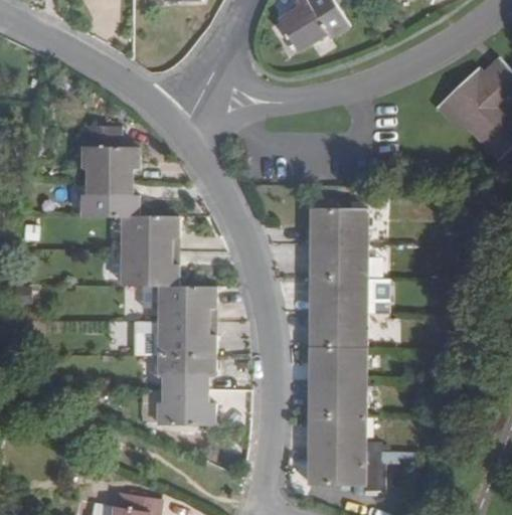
[(329,38),(349,26),(333,0),(292,0),(293,0),(298,10),(279,22),(298,53),(327,35),(329,38)]
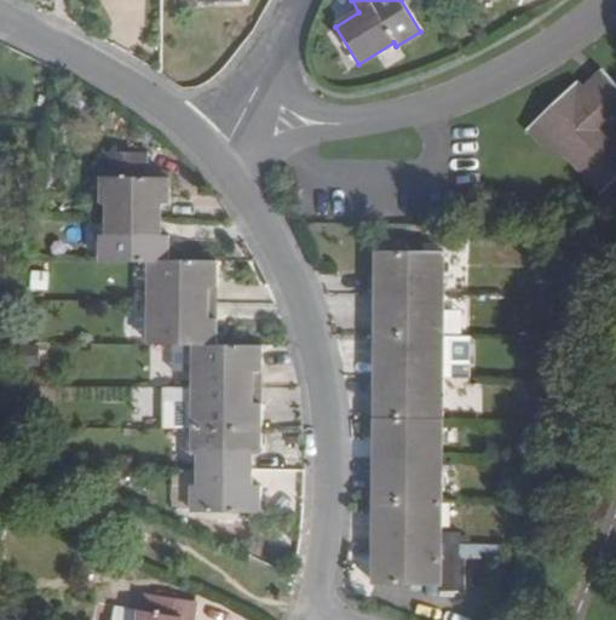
[(523,130),(552,160),(559,153),(599,194),(615,177),(615,137),(611,132),(615,126),(615,86),(600,69),(569,98),(563,92),(523,130)]
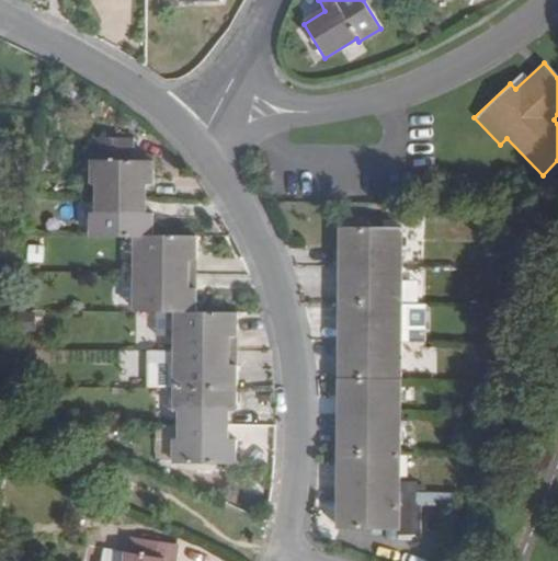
[(72,100),(80,89),(65,80),(58,90),(72,100)]
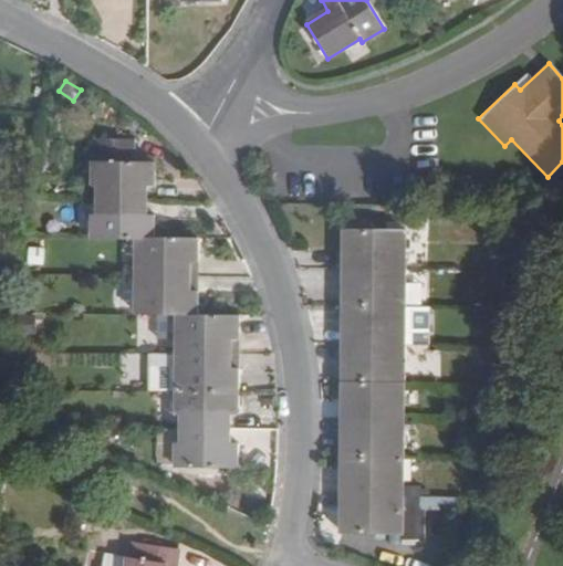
[(92,184),(106,184),(106,198),(144,198),(145,185),(153,185),(153,159),(133,158),(134,136),(93,135),(92,184)]
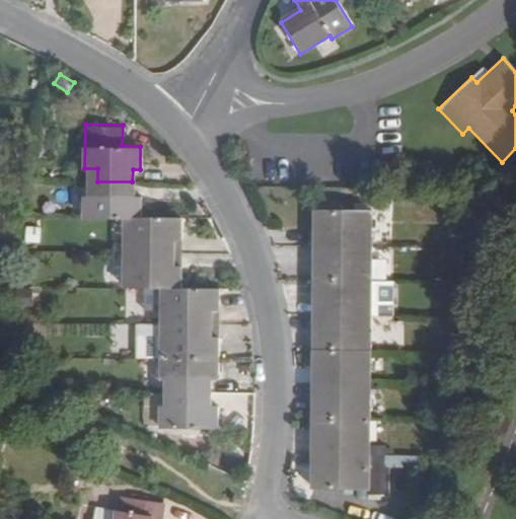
[(48,132),(37,130),(33,149),(45,149),(48,132)]
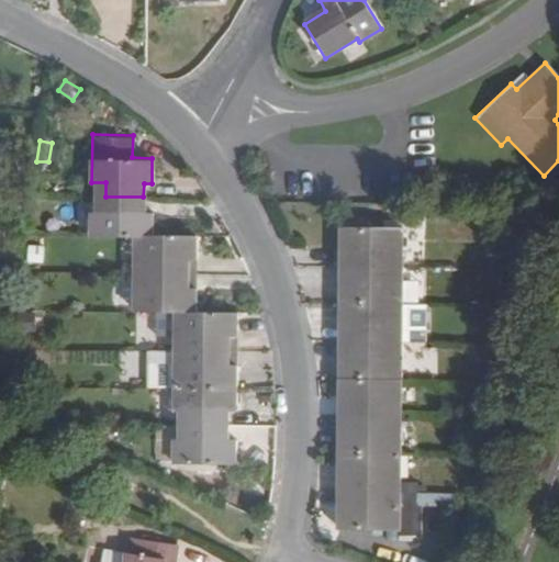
[(92,210),(91,234),(135,234),(151,234),(151,211),(143,210),(143,197),(105,197),(104,211),(92,210)]
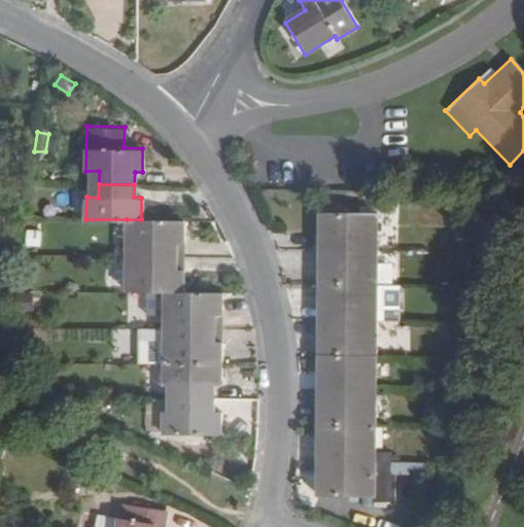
[(320,237),(324,237),(324,250),(376,250),(377,213),(320,214),(320,237)]
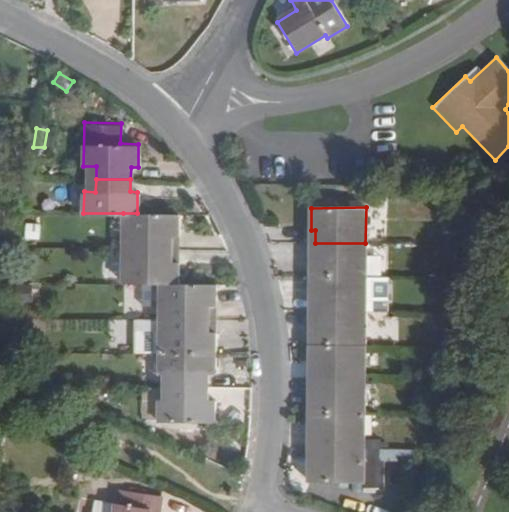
[(176,235),(177,214),(137,213),(123,213),(122,248),(170,249),(171,236),(176,235)]
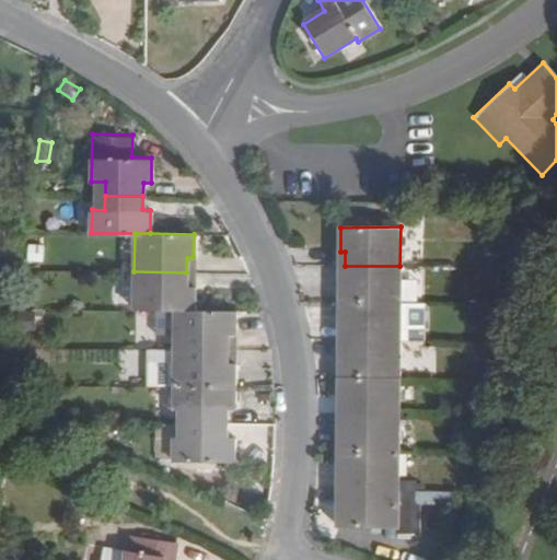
[(344,279),(340,279),(339,302),(399,302),(399,266),(345,266),(344,279)]
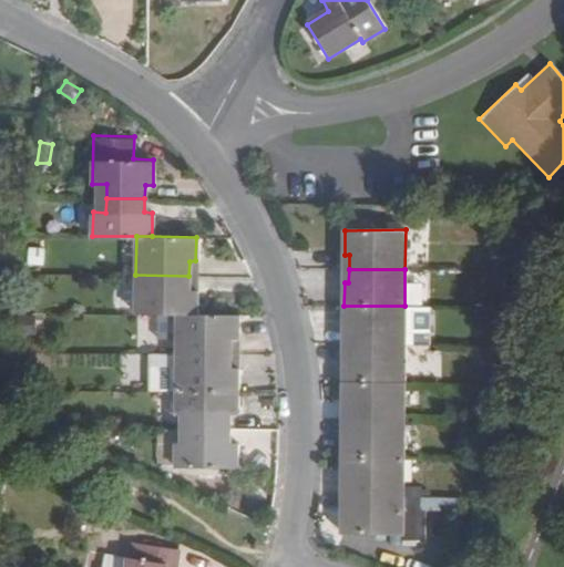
[(135,275),(135,312),(176,313),(196,313),(196,289),(188,289),(188,276),(135,275)]
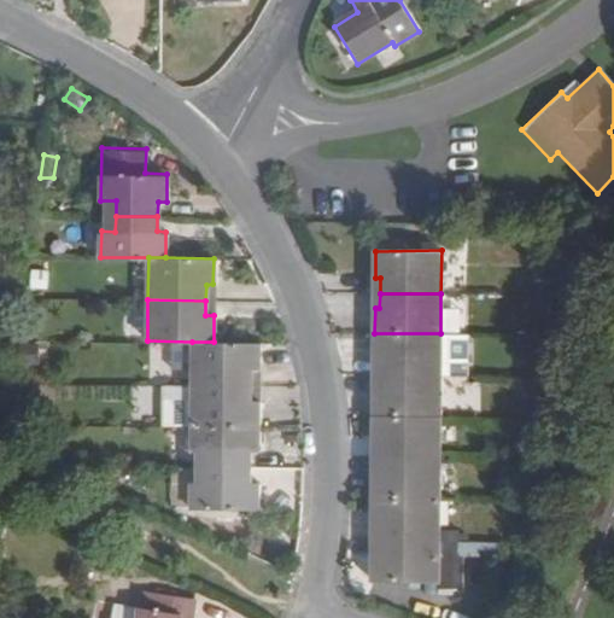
[(71,328),(56,328),(56,339),(71,340),(71,328)]
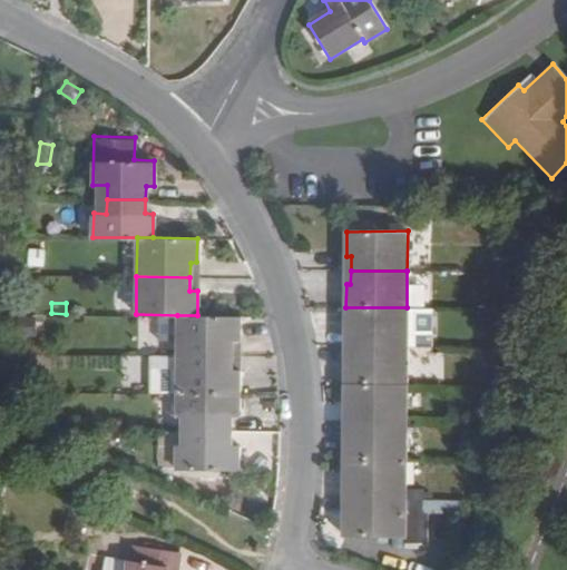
[(345,333),(350,333),(350,347),(397,347),(397,334),(407,334),(407,307),(345,307),(345,333)]
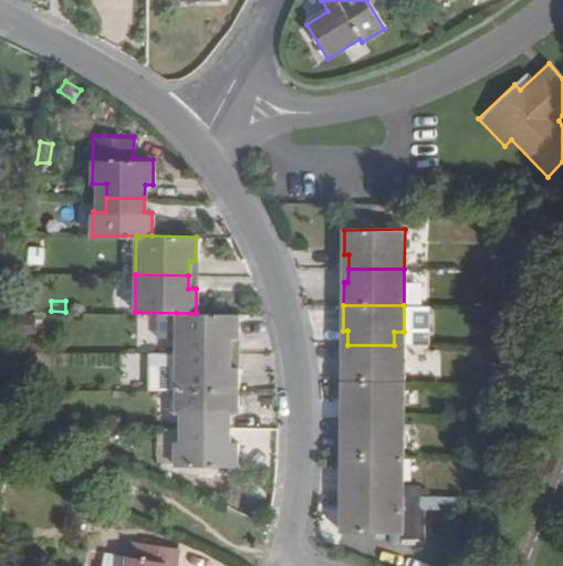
[(413,307),(412,343),(429,344),(430,307),(413,307)]
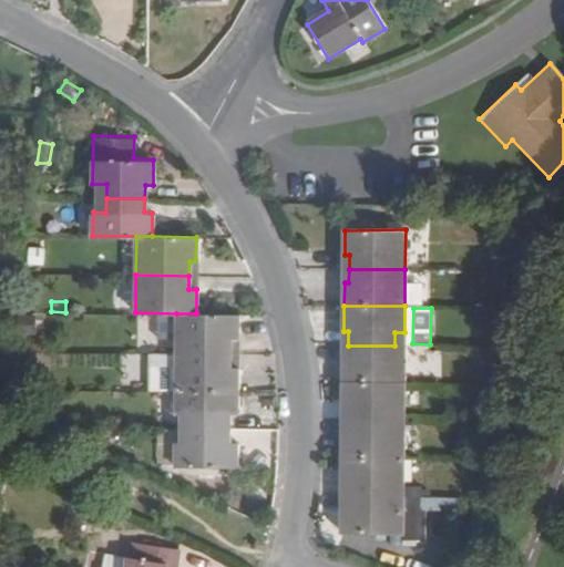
[(175,340),(176,313),(156,313),(155,339),(175,340)]
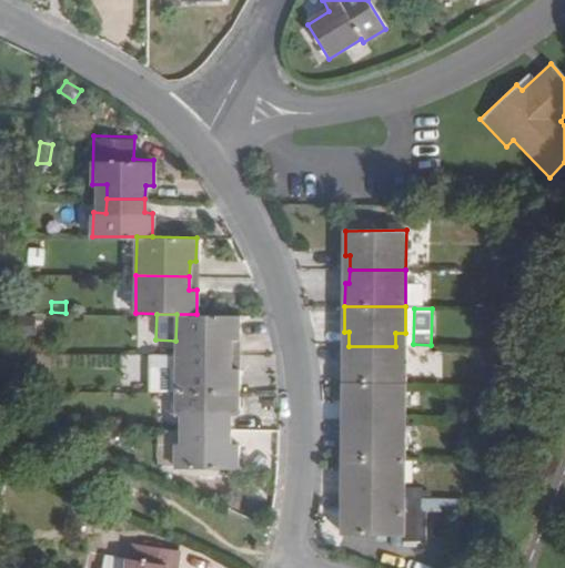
[(238,340),(239,314),(197,314),(177,314),(175,341),(175,354),(190,354),(229,354),(229,340),(238,340)]
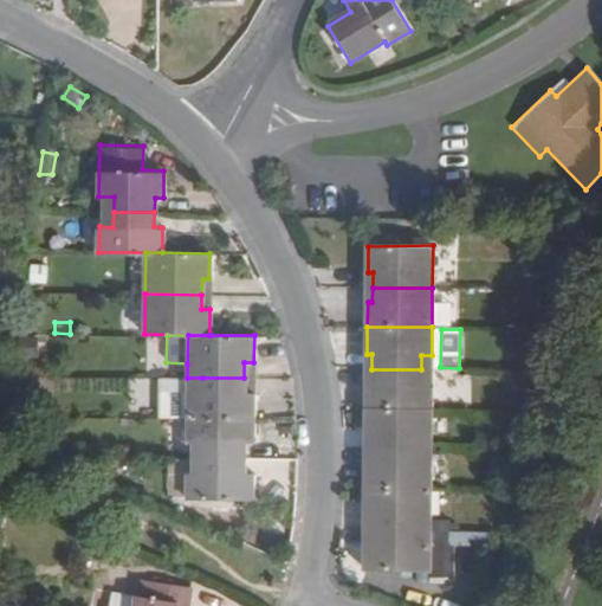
[(421,369),(371,369),(371,384),(367,384),(366,408),(431,410),(431,369),(421,369)]
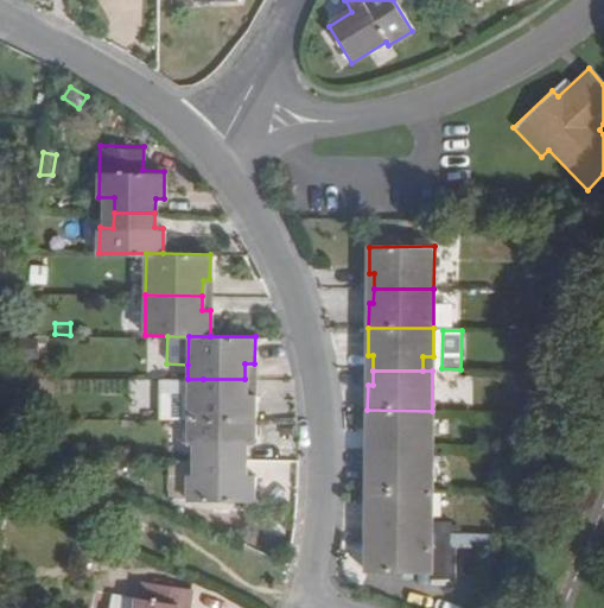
[(203,393),(188,392),(188,422),(254,420),(254,393),(245,393),(245,379),(203,379),(203,393)]
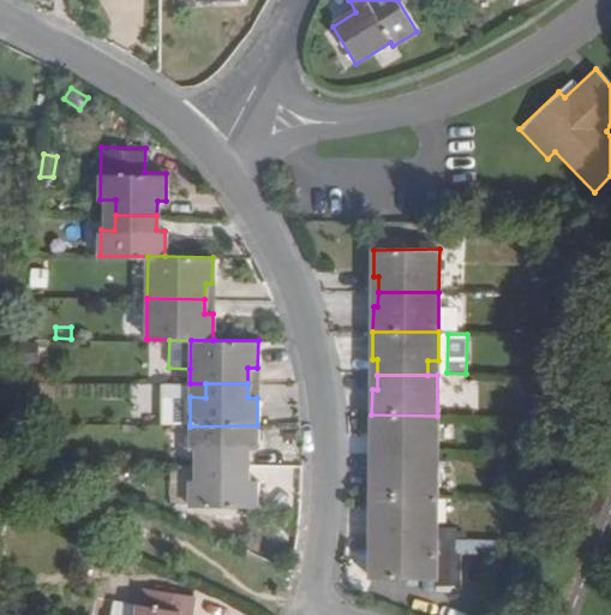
[(371,441),(376,442),(376,457),(426,457),(426,443),(436,443),(437,416),(371,415),(371,441)]
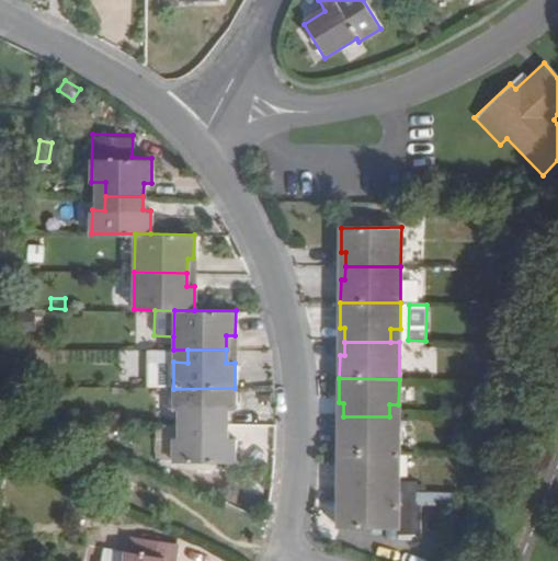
[(235,388),(173,389),(174,423),(226,424),(225,410),(235,410),(235,388)]
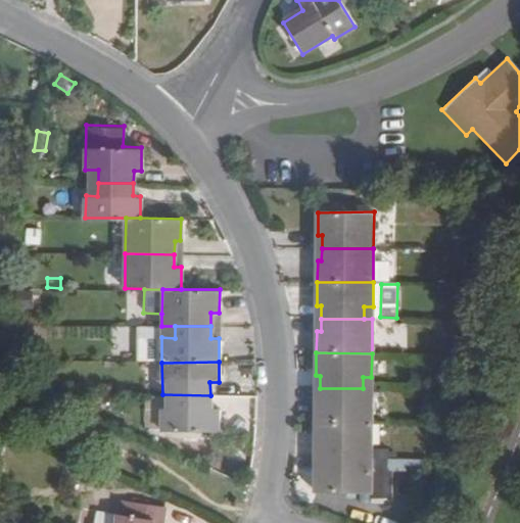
[(363,401),(363,388),(320,388),(320,400),(315,400),(315,425),(370,425),(372,402),(363,401)]
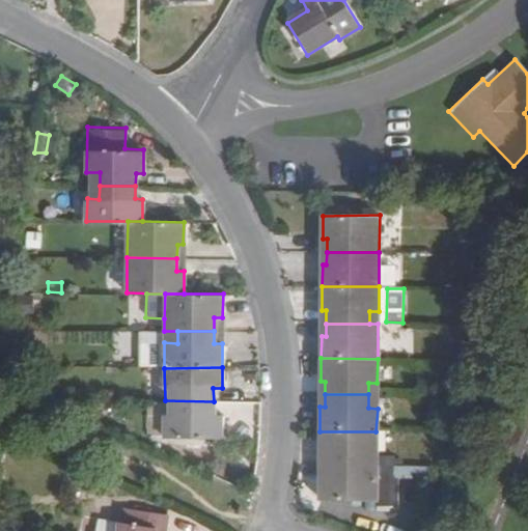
[(221,414),(213,414),(214,401),(165,400),(145,400),(145,435),(164,435),(164,437),(220,438),(221,414)]
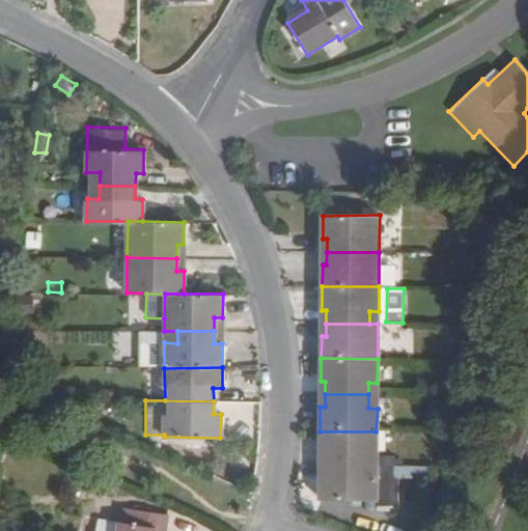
[(377,466),(376,431),(320,431),(320,452),(324,452),(324,465),(377,466)]
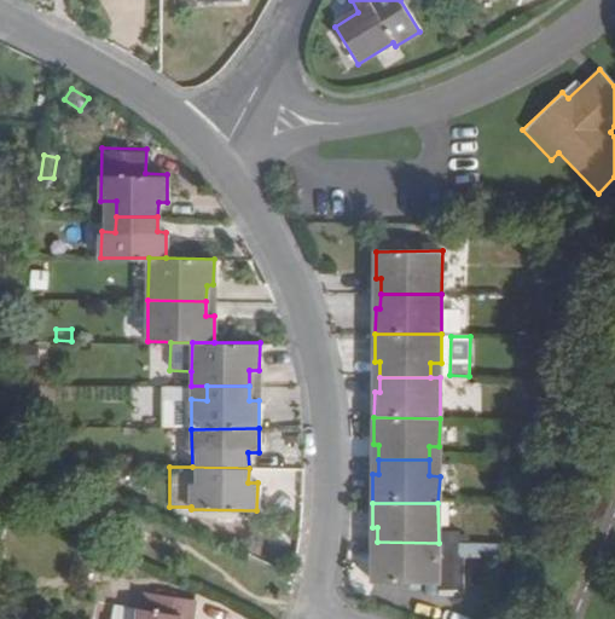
[(439,543),(377,542),(377,557),(371,556),(370,583),(437,585),(439,543)]
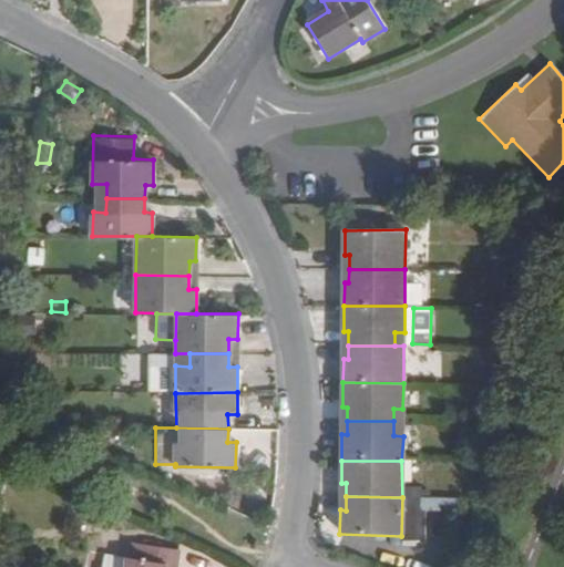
[(417,497),(402,497),(401,536),(417,537),(417,497)]
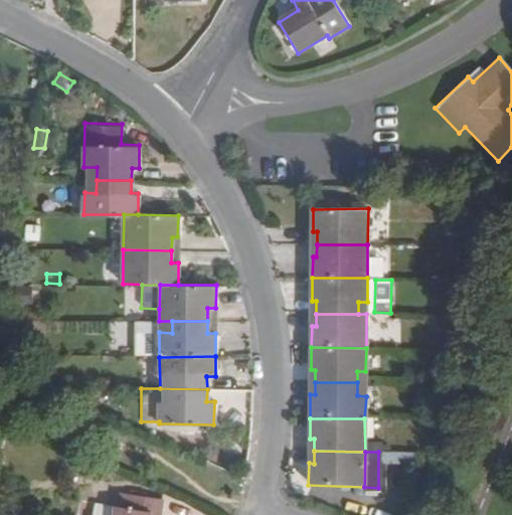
[(160,514),(162,499),(120,493),(116,514),(152,514),(152,513),(160,514)]
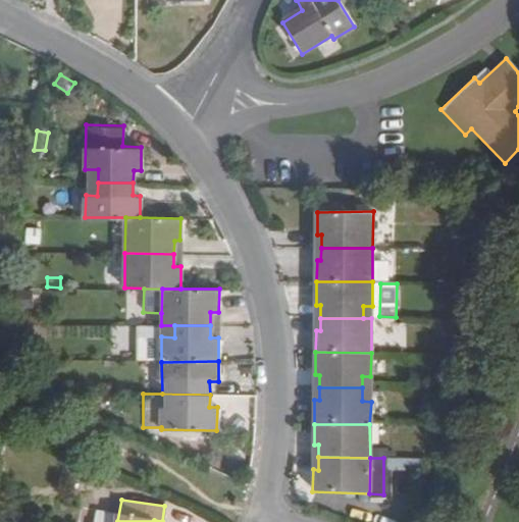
All buildings are outlined.
